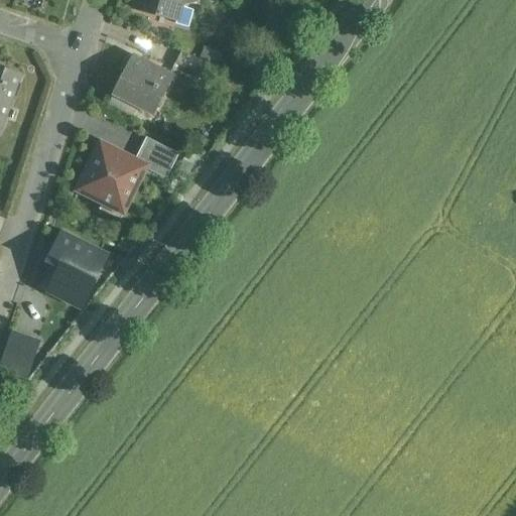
[(133,0),(131,9),(179,22),(184,5),(196,8),(198,3),(198,0),(133,0)]
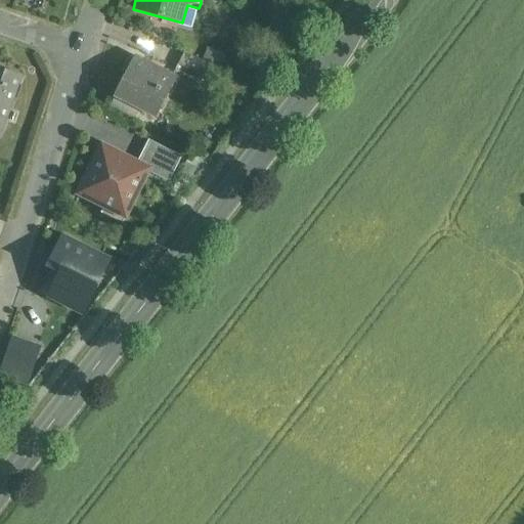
[(183,66),(140,47),(120,93),(161,111),(183,66)]
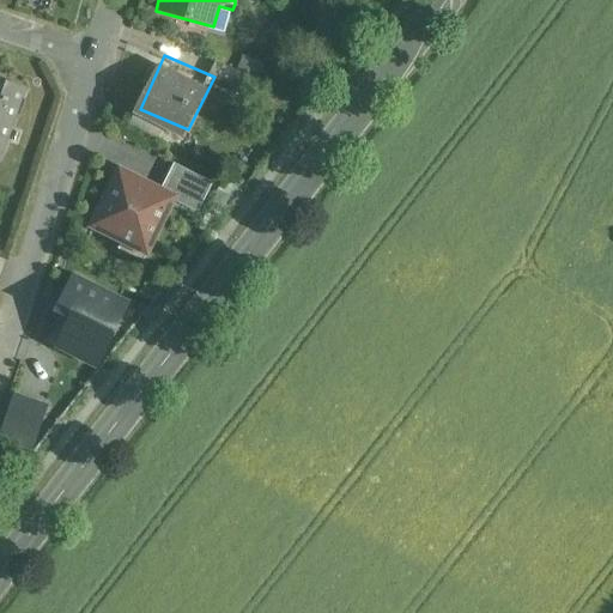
[(250,68),(223,56),(214,77),(241,87),(250,68)]
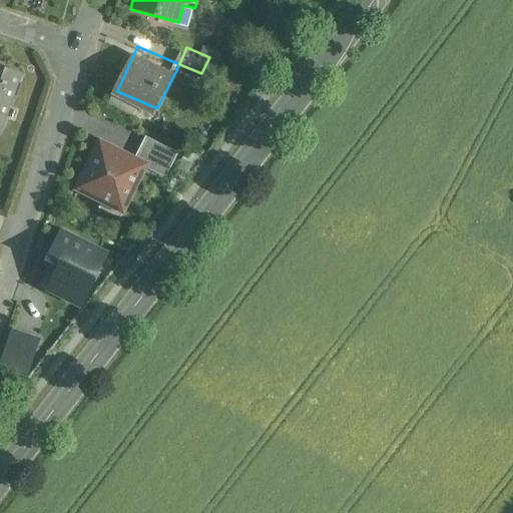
[(0,125),(8,128),(29,69),(0,58),(0,125)]
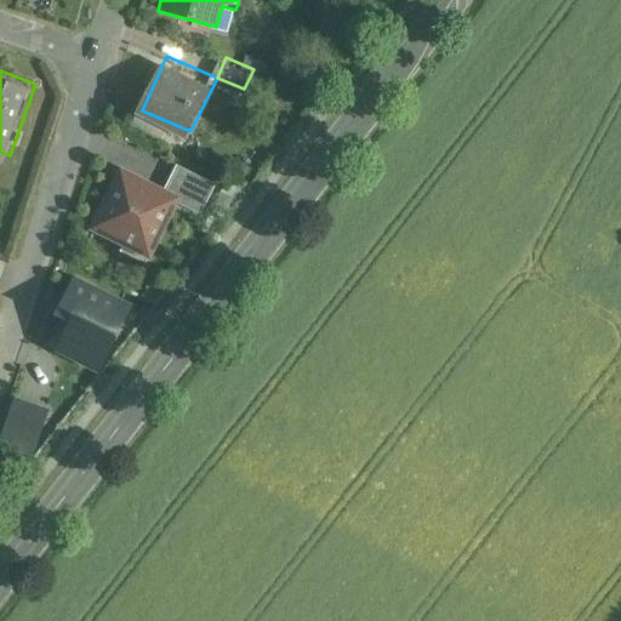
[(215,186),(200,178),(176,166),(163,194),(175,200),(175,203),(176,203),(200,215),(215,186)]
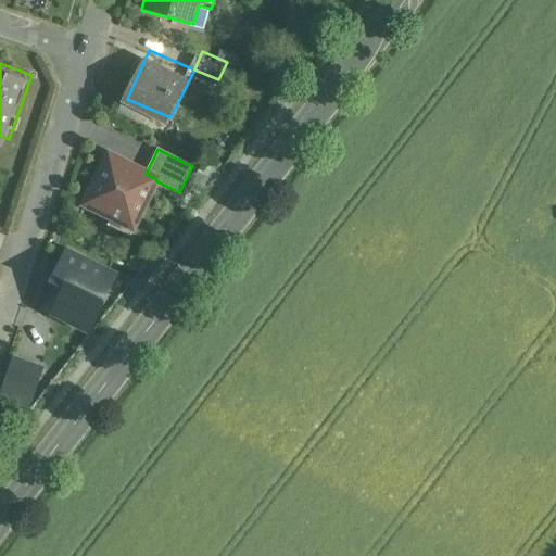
[(115,210),(123,214),(137,220),(156,179),(109,155),(85,204),(111,217),(115,210)]
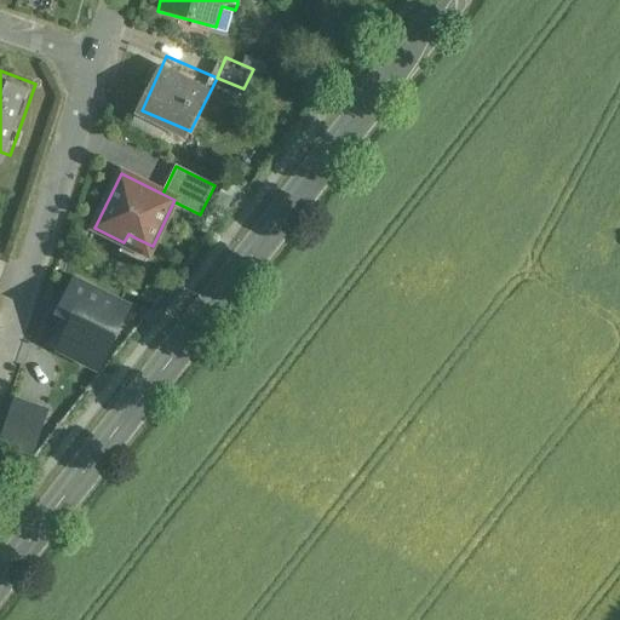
[(132,305),(75,277),(56,316),(69,323),(56,350),(101,371),(132,305)]
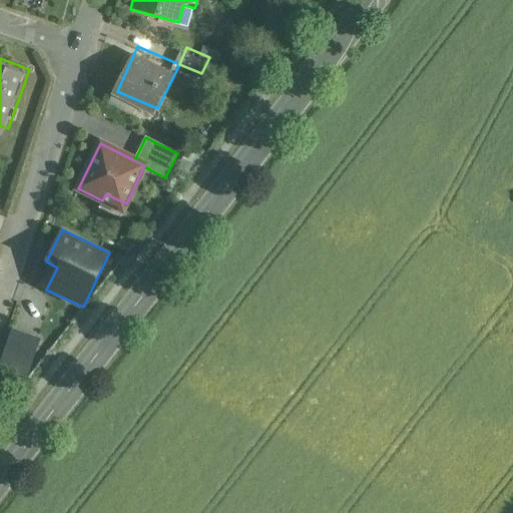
[(0,364),(0,366),(28,376),(40,340),(12,330),(0,364)]
